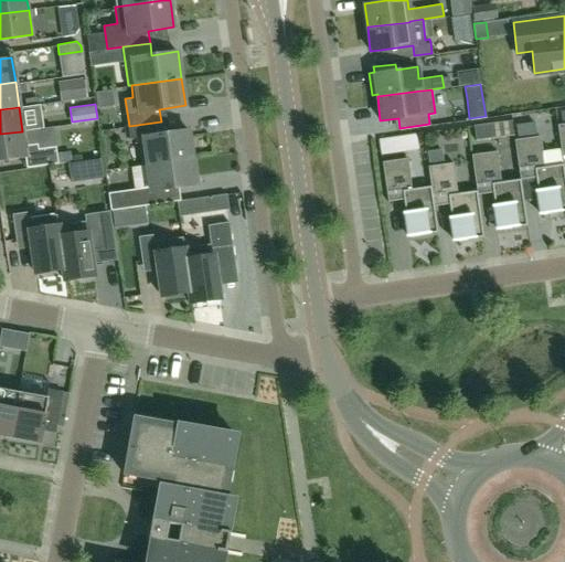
[(514,138),(520,178),(535,176),(541,213),(564,209),(564,178),(563,163),(563,162),(544,166),(540,135),(536,135),(534,120),(515,123),(518,138),(514,138)]
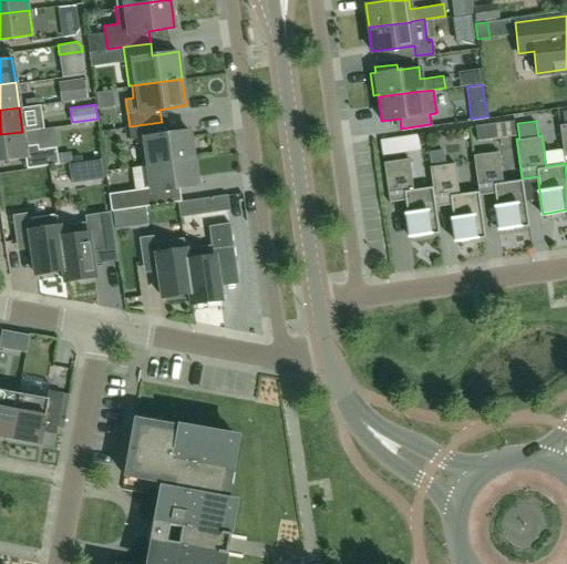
[(143,164),(147,164),(194,157),(189,130),(164,134),(162,122),(130,126),(131,139),(138,137),(143,164)]
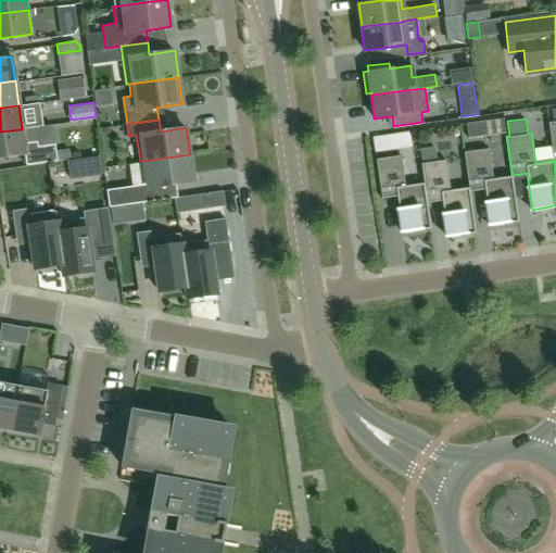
[(22,129),(0,132),(0,156),(24,154),(26,164),(57,160),(54,142),(37,146),(36,140),(24,142),(22,129)]
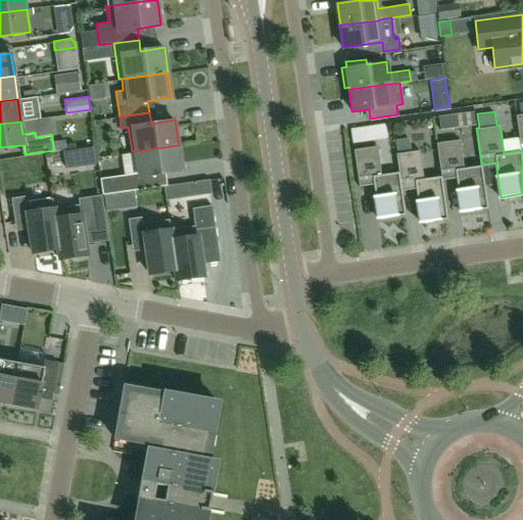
[(398,171),(401,190),(416,187),(421,222),(447,218),(441,179),(441,175),(424,178),(420,149),(411,150),(409,137),(395,138),(397,152),(395,152),(398,171)]
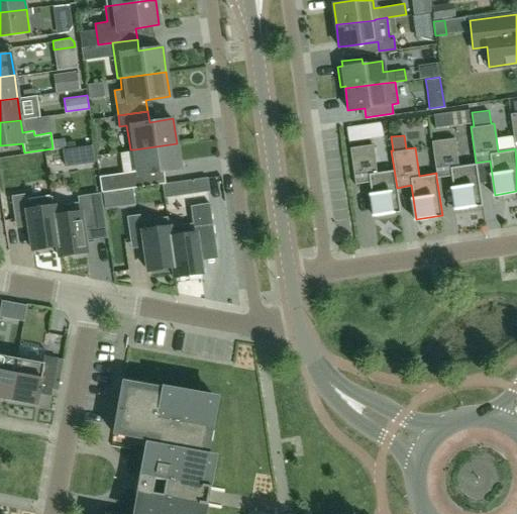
[(436,173),(436,177),(450,175),(455,208),(482,205),(476,163),(458,165),(454,137),(431,140),(436,173)]
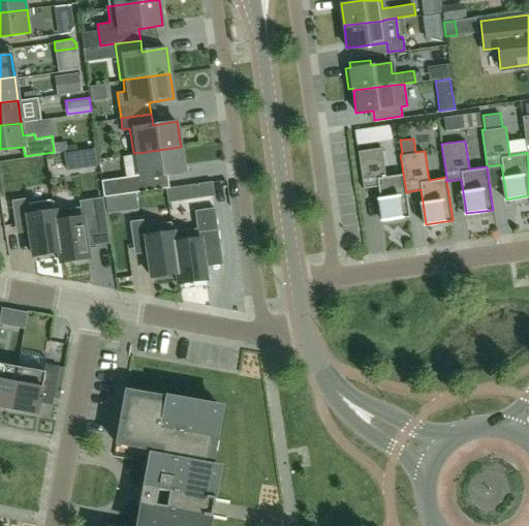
[(184,172),(181,147),(137,153),(142,179),(184,172)]
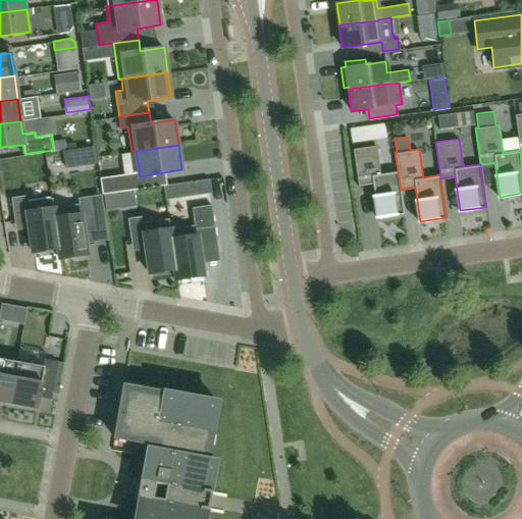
[(404,213),(401,190),(398,170),(380,173),(376,145),(353,148),(358,185),(372,183),(377,217),(404,213)]
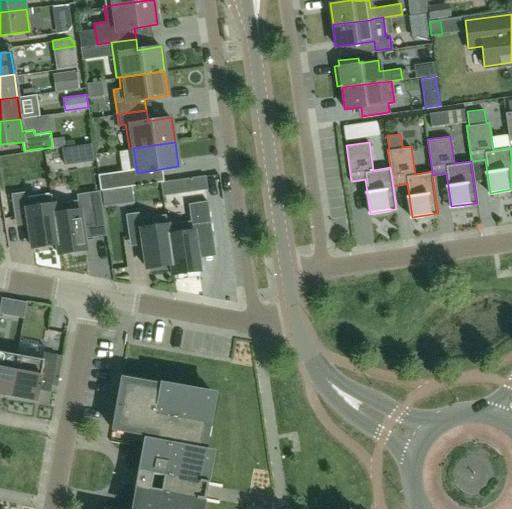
[(101,188),(118,185),(116,172),(99,174),(101,188)]
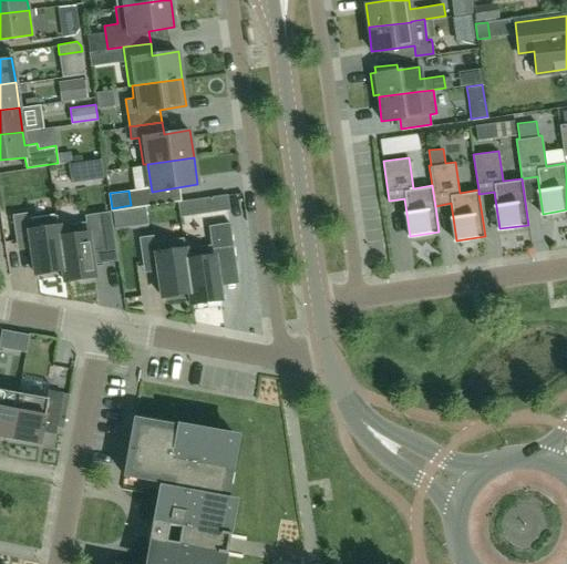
[(228,195),(178,202),(179,216),(230,209),(228,195)]
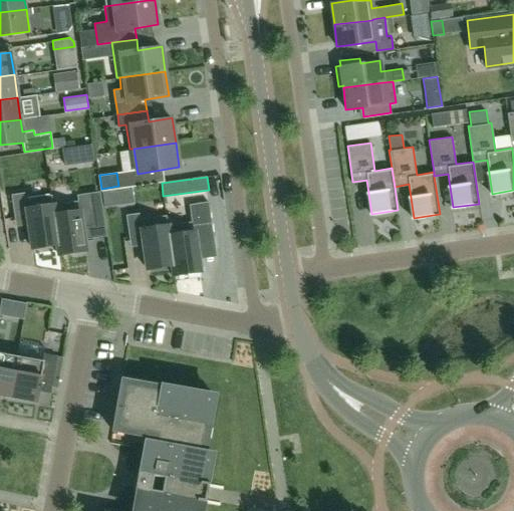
[(32,248),(58,244),(52,204),(51,194),(25,198),(24,191),(11,193),(14,217),(28,215),(32,248)]
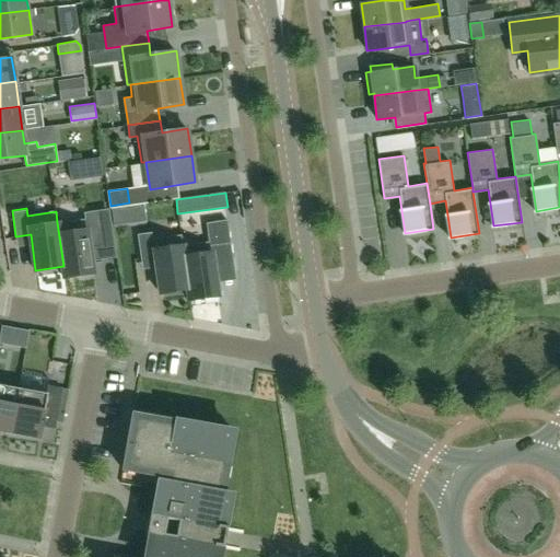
[(57,222),(63,266),(65,276),(92,271),(86,236),(102,234),(98,209),(83,211),(84,219),(57,222)]
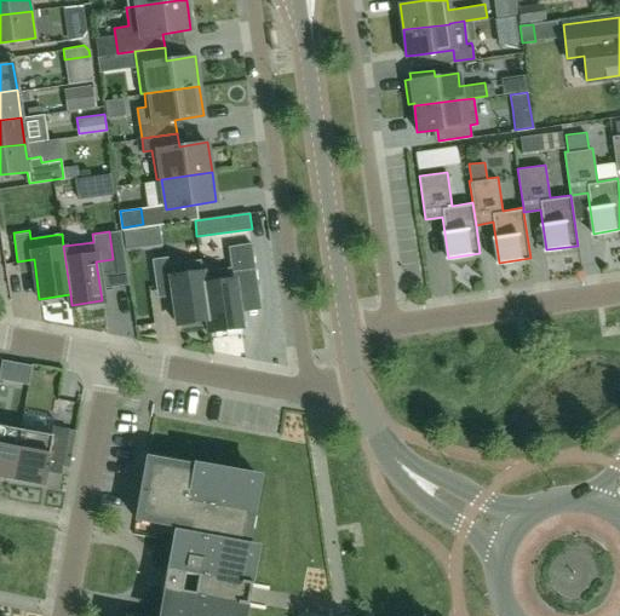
[(231,268),(201,271),(208,317),(210,329),(240,326),(235,291),(258,287),(251,242),(229,245),(231,268)]
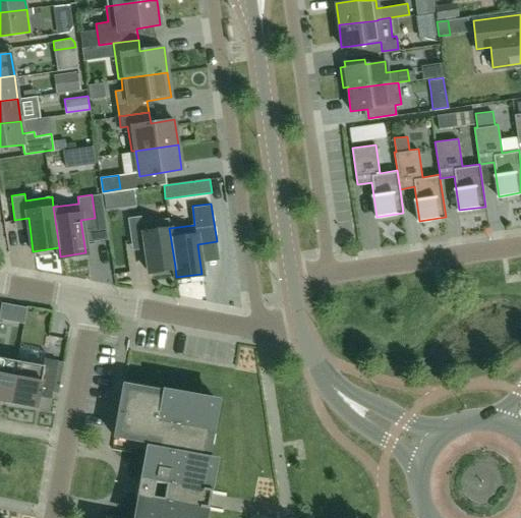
[(150,271),(175,267),(169,228),(168,219),(141,222),(140,215),(127,217),(132,249),(147,247),(150,271)]
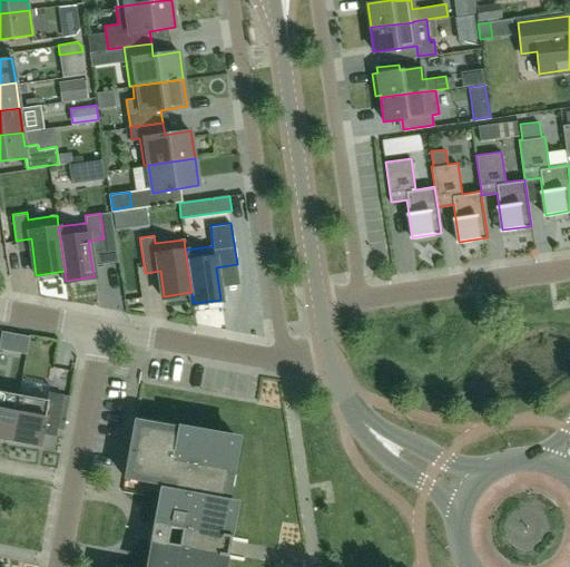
[(0,437),(10,440),(19,394),(0,390),(0,437)]
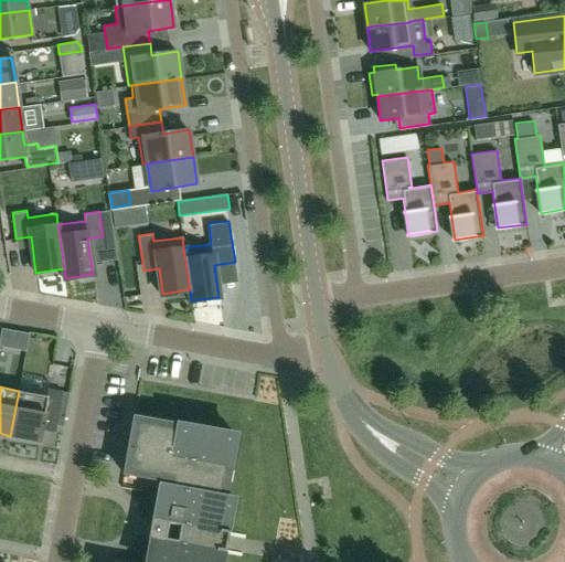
[(10,436),(40,441),(43,423),(56,425),(62,391),(48,388),(46,395),(19,391),(10,436)]
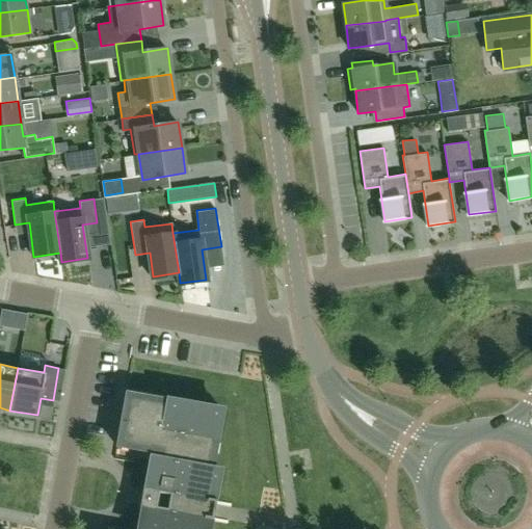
[(213,467),(223,408),(126,392),(116,445),(148,451),(140,496),(134,528),(210,528),(213,509),(221,469),(213,467)]
